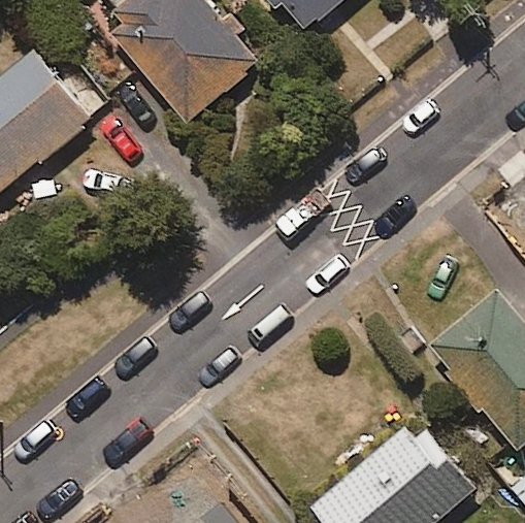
[(256,67),(203,0),(126,0),(101,20),(184,124),(256,67)]
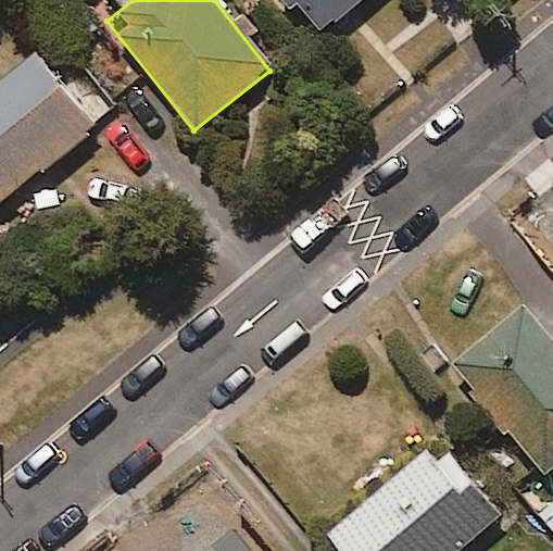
[(361,0),(292,0),(322,34),(361,0)]
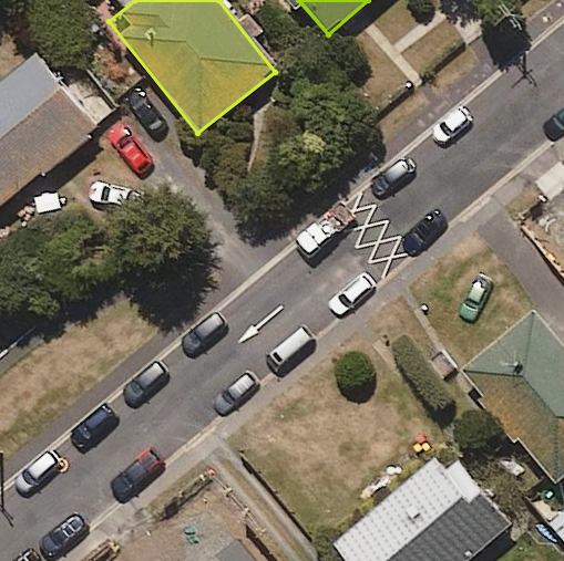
[(0,207),(98,131),(39,54),(0,84),(0,207)]
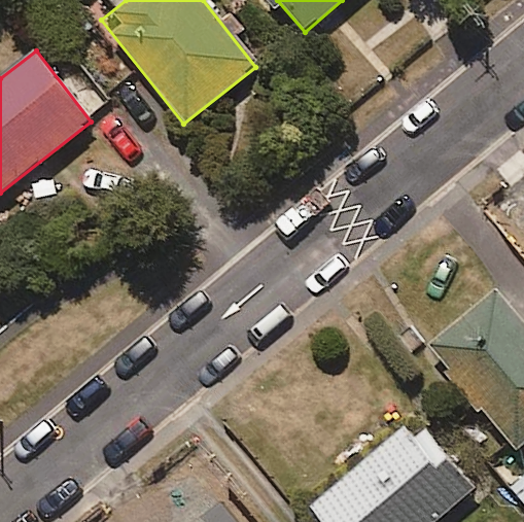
[(523,441),(523,328),(494,291),(429,344),(514,450),(523,441)]
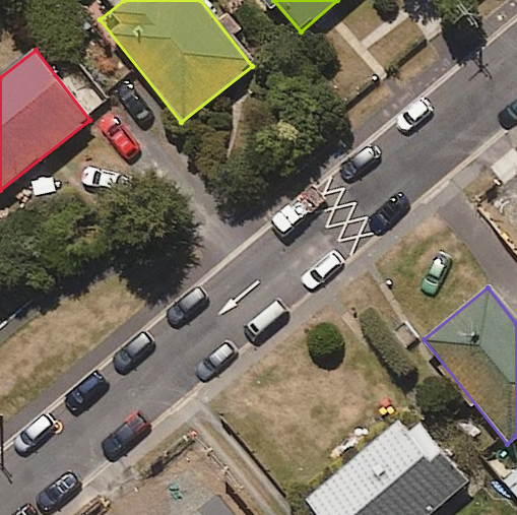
[(428,514),(465,484),(407,414),(306,500),(318,514),(428,514)]
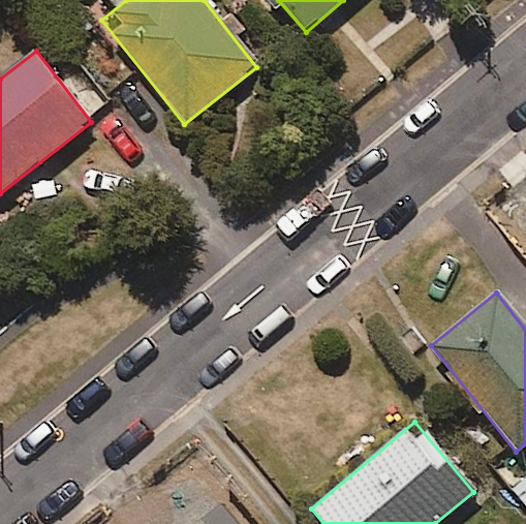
All buildings are outlined.
